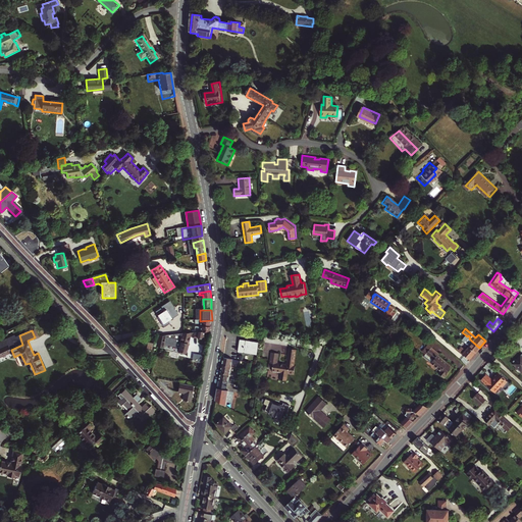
[(205,338),(207,331),(191,333),(183,333),(159,336),(157,347),(163,348),(164,345),(180,348),(179,351),(180,352),(180,354),(185,355),(186,353),(187,353),(190,336),(191,335),(194,336),(194,337),(205,338)]
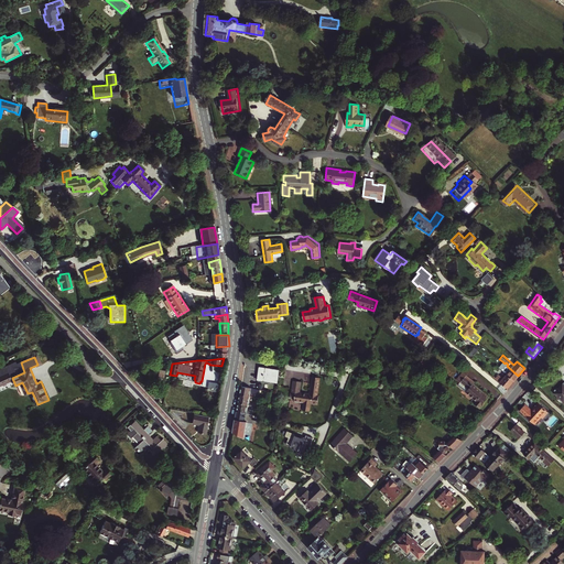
[(513,380),(518,376),(507,366),(508,365),(506,362),(505,364),(502,361),(497,367),(506,373),(513,380)]
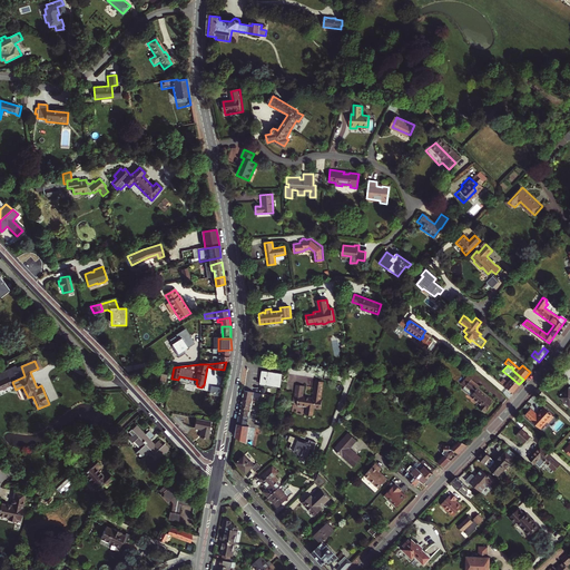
[(282,374),(264,371),(262,384),(279,387),(282,374)]
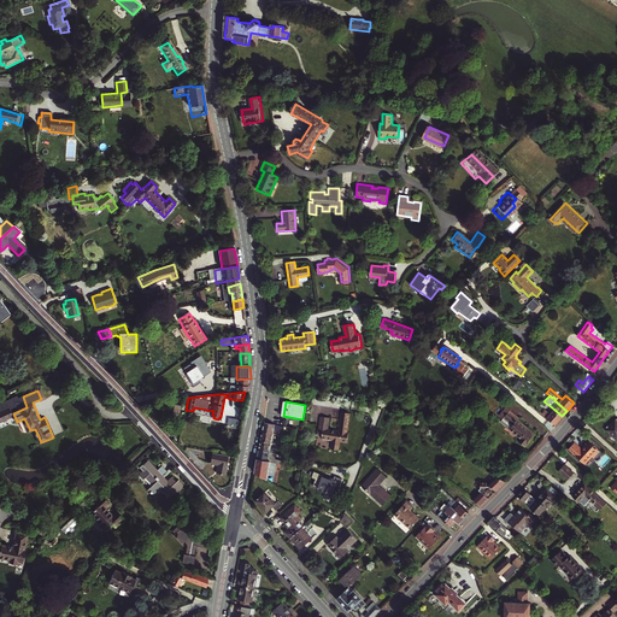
[(175,419),(175,422),(171,422),(171,427),(172,427),(172,430),(177,432),(177,429),(182,430),(183,421),(178,419),(181,406),(175,405),(175,406),(169,405),(168,412),(174,413),(172,419),(175,419)]
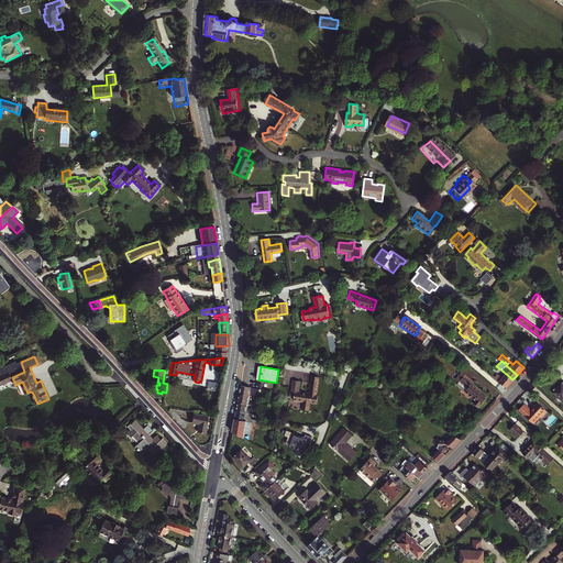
[(455,378),(459,382),(465,373),(462,371),(455,378)]
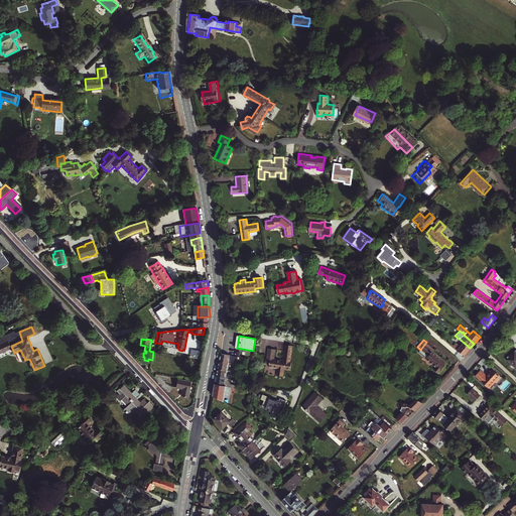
[(434,349),(426,342),(420,350),(418,352),(435,366),(433,369),(438,373),(447,362),(433,350),(434,349)]
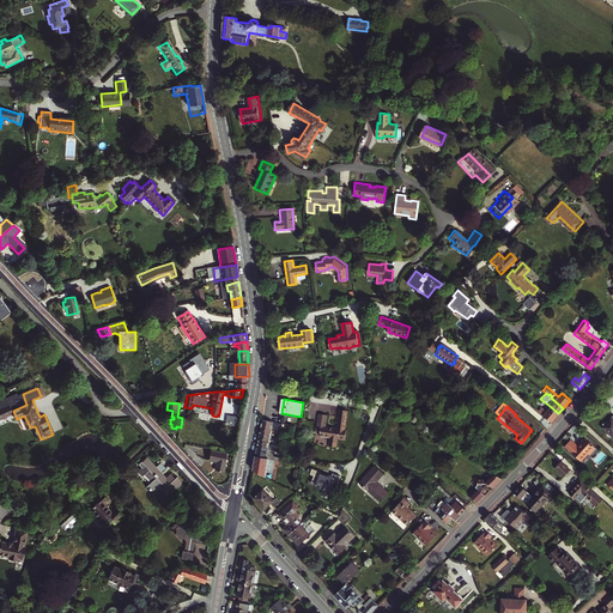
[(551,423),(558,413),(550,406),(545,411),(542,408),(539,412),(551,423)]
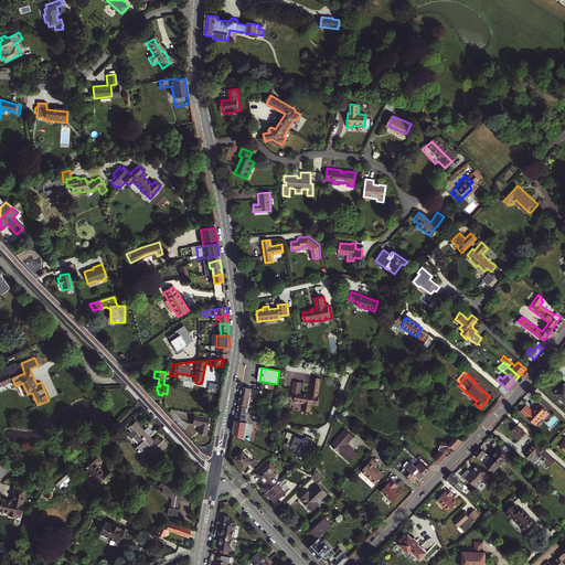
[(322,379),(313,377),(311,393),(302,392),(304,382),(294,381),(292,397),(297,398),(296,403),(305,404),(305,412),(311,413),(312,405),(319,406),(322,379)]
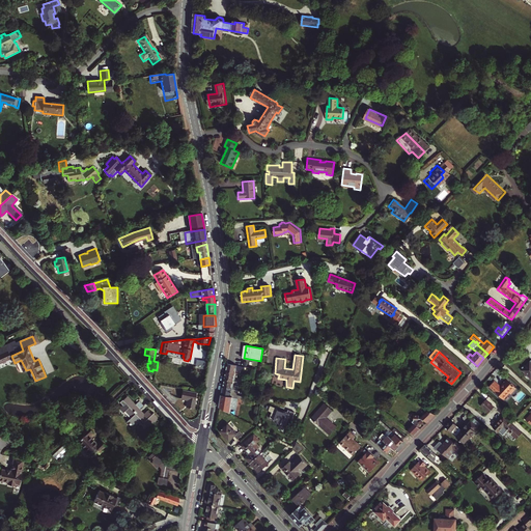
[(197,361),(195,369),(206,372),(207,363),(197,361)]
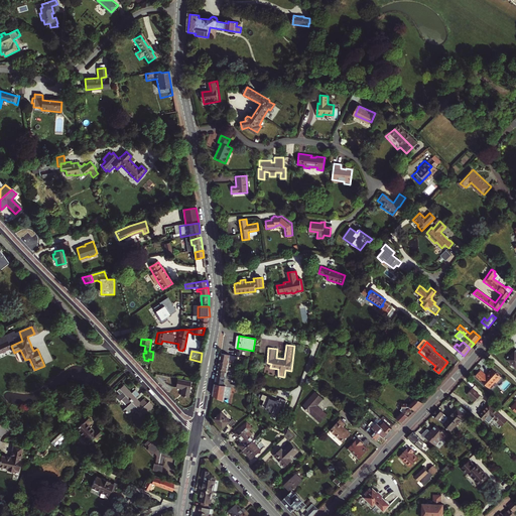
[(515,351),(512,356),(511,354),(507,359),(511,363),(509,364),(515,371),(515,370),(515,351)]
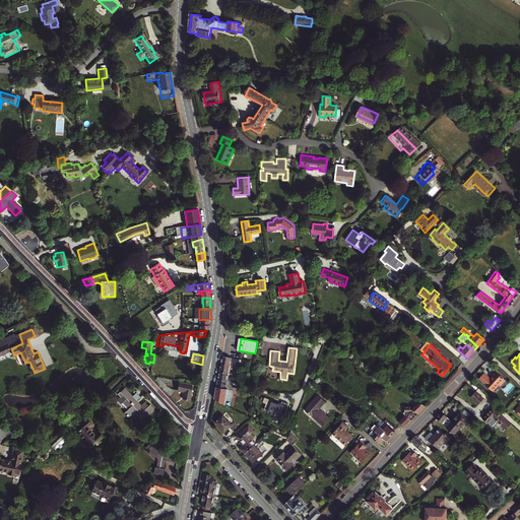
[(230,366),(232,358),(222,356),(221,364),(230,366)]
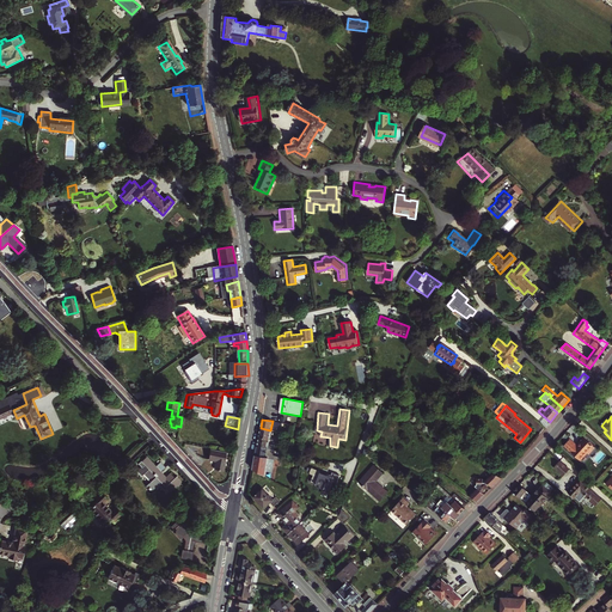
[(274,435),(274,430),(270,430),(261,428),(258,438),(269,439),(269,434),(274,435)]
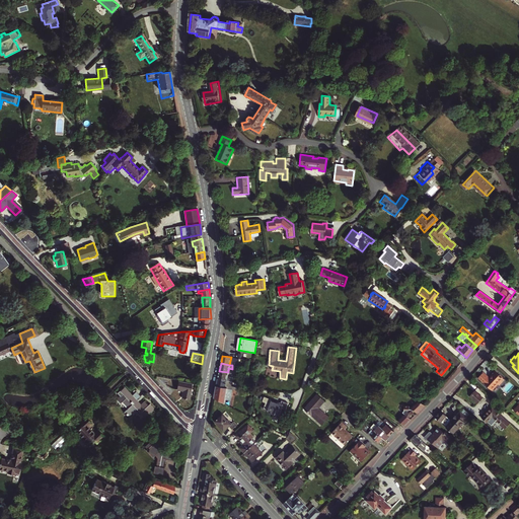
[(504,379),(496,370),(490,376),(487,374),(480,379),(493,391),(504,379)]
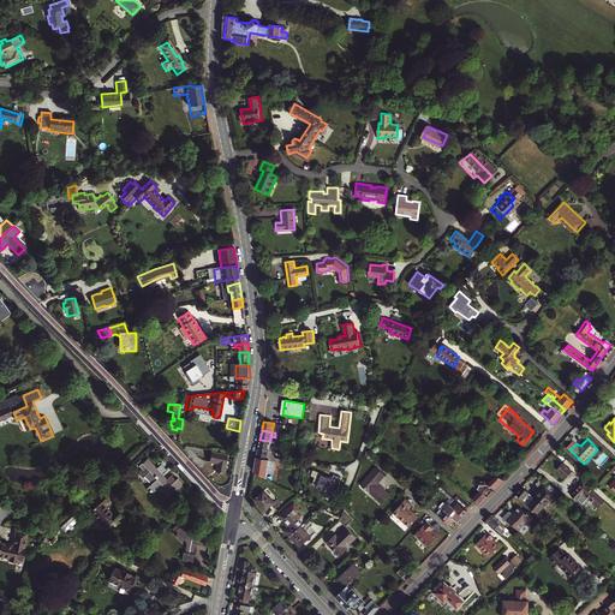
[(269,446),(270,441),(260,440),(258,448),(272,451),(274,452),(275,447),(269,446)]
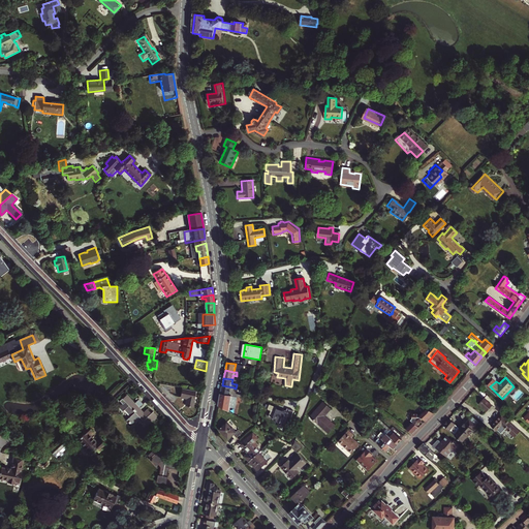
[(222,385),(220,394),(237,397),(243,398),(244,395),(232,393),(234,387),(222,385)]
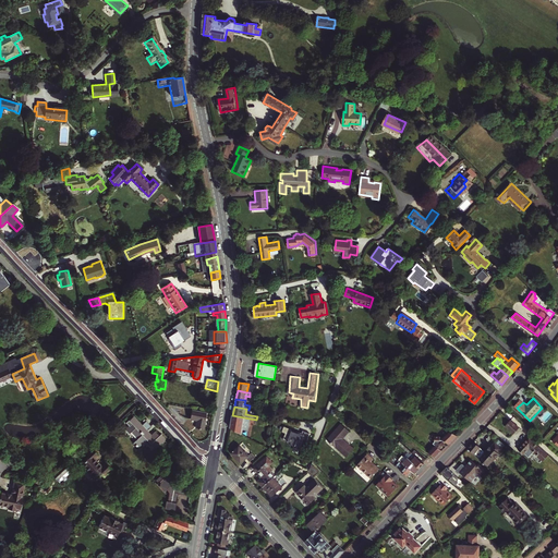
[(191,420),(198,422),(198,425),(197,425),(196,429),(204,431),(207,414),(193,411),(191,420)]
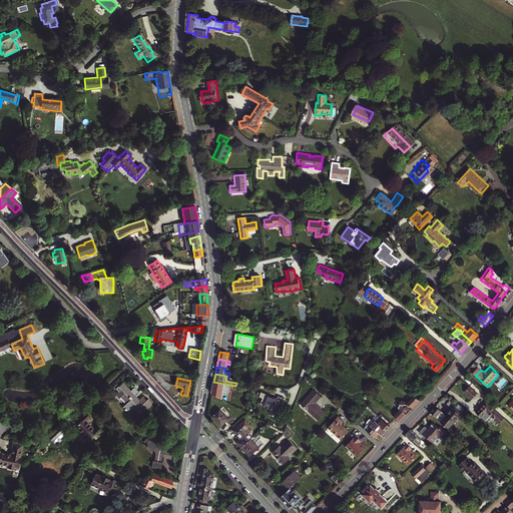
[(229,385),(213,382),(211,393),(221,399),(222,395),(227,396),(229,385)]
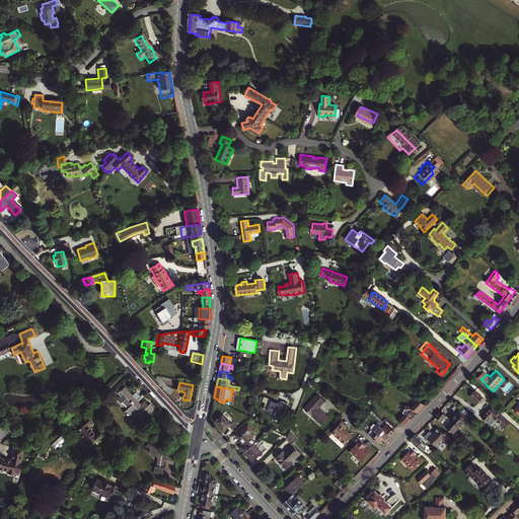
[(141,405),(136,400),(141,396),(137,391),(132,395),(126,389),(121,393),(122,394),(117,399),(120,403),(122,402),(127,409),(124,412),(128,417),(135,411),(138,415),(141,413),(144,417),(150,412),(151,413),(153,411),(152,409),(153,408),(149,404),(148,405),(144,401),(141,405)]
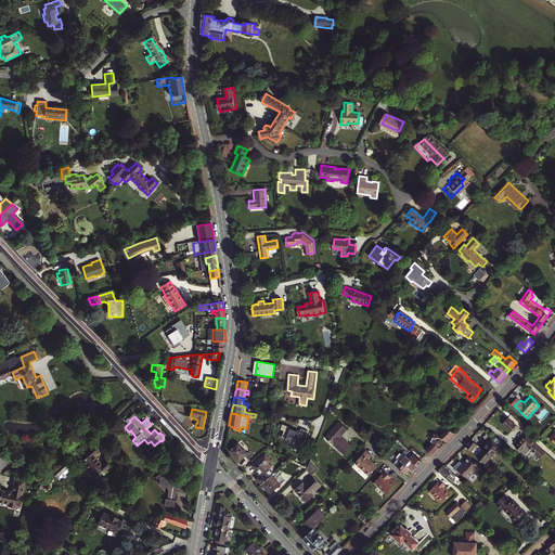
[(347,428),(339,421),(325,436),(345,454),(352,446),(341,435),(347,428)]
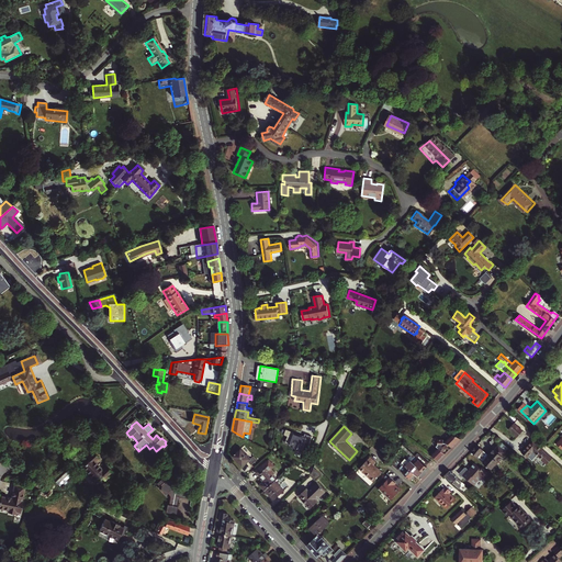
[(521,439),(527,434),(518,426),(514,431),(521,439)]
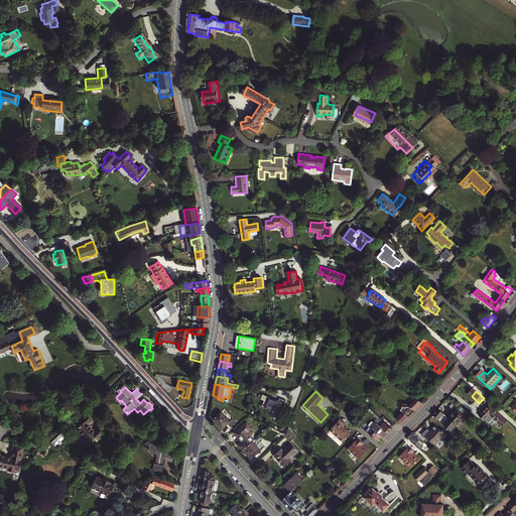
[(269,409),(269,411),(277,414),(281,406),(284,407),(287,401),(280,398),(279,400),(275,399),(275,400),(270,399),(271,397),(263,394),(261,400),(264,401),(262,406),(269,409)]
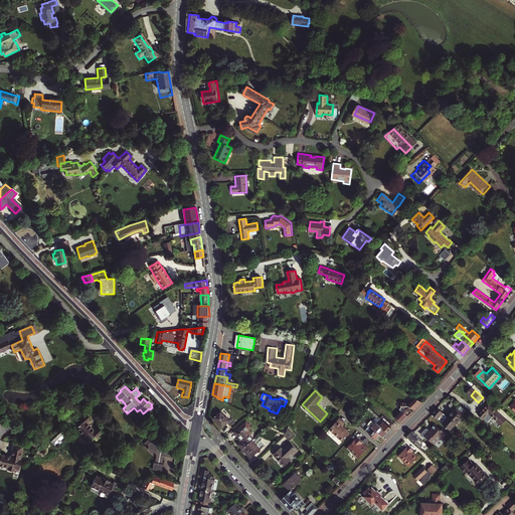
[(411,407),(413,409),(421,401),(414,397),(407,404),(411,407)]
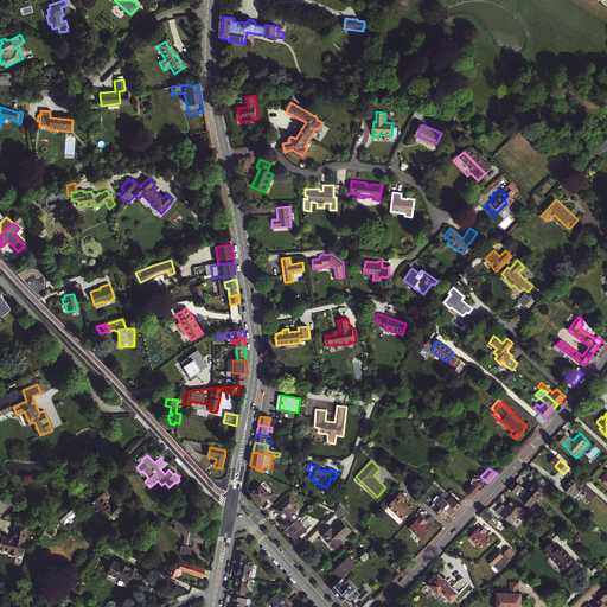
[(478,487),(485,480),(480,477),(479,475),(479,473),(475,473),(473,473),(473,479),(471,481),(473,484),(480,491),(481,490),(478,487)]
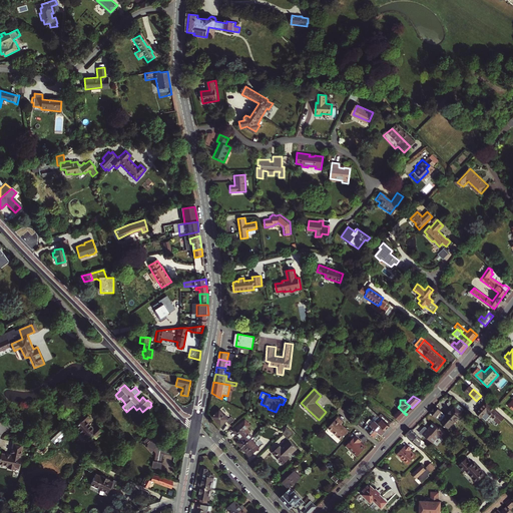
[(488,412),(500,423),(505,418),(487,402),(477,413),(483,418),(488,412)]
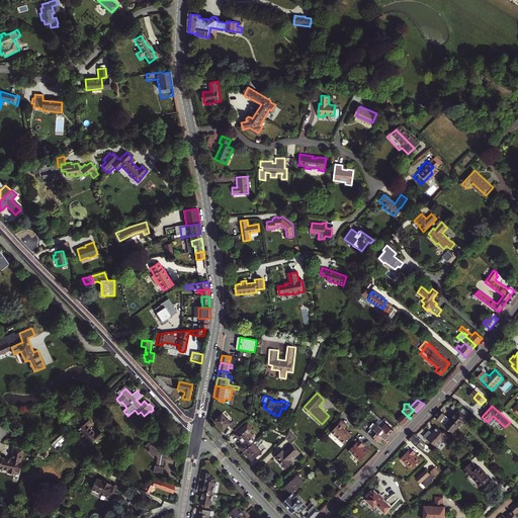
[(440,410),(435,416),(453,432),(464,420),(463,420),(466,416),(468,413),(462,408),(460,410),(459,410),(456,413),(455,413),(454,413),(452,414),(452,416),(453,417),(451,419),(440,410)]
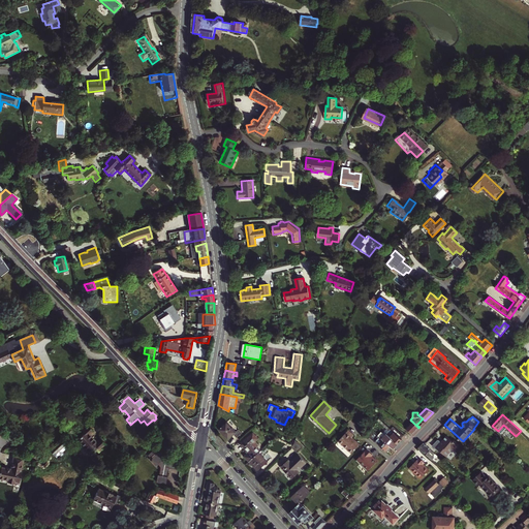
[(401,439),(391,430),(378,418),(377,421),(386,429),(389,431),(384,435),(382,433),(381,432),(378,435),(378,436),(391,446),(393,448),(401,439)]
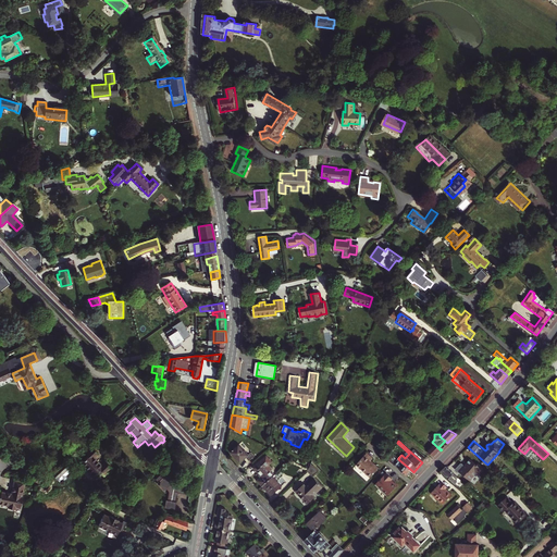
[(434,457),(441,450),(434,444),(428,450),(434,457)]
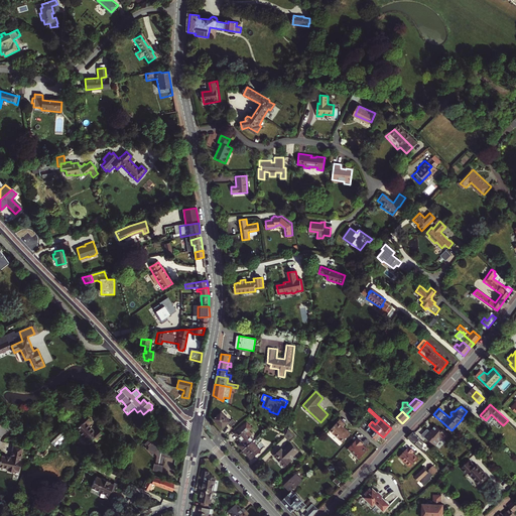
[(230,421),(228,419),(229,419),(227,417),(226,417),(221,412),(214,418),(222,428),(228,423),(230,426),(236,421),(233,418),(230,421)]
